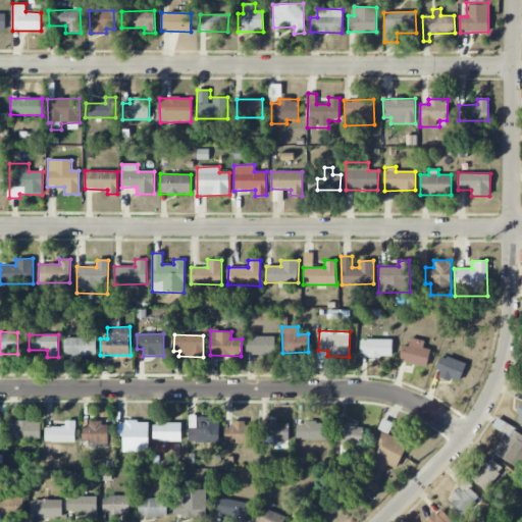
[(246,354),(275,354),(275,335),(247,335),(246,354)]
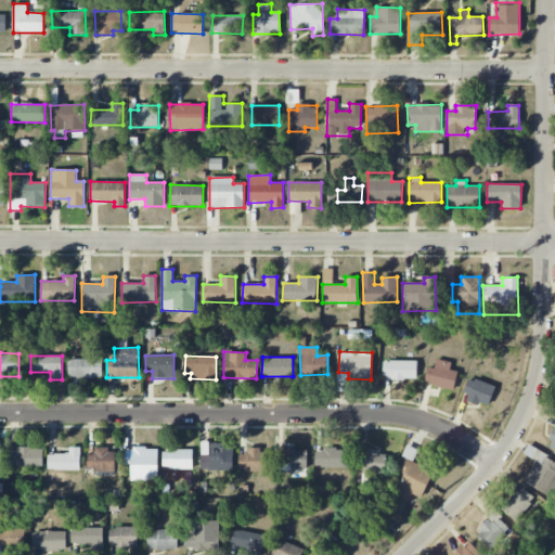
[(102,360),(68,359),(68,377),(102,378),(102,360)]
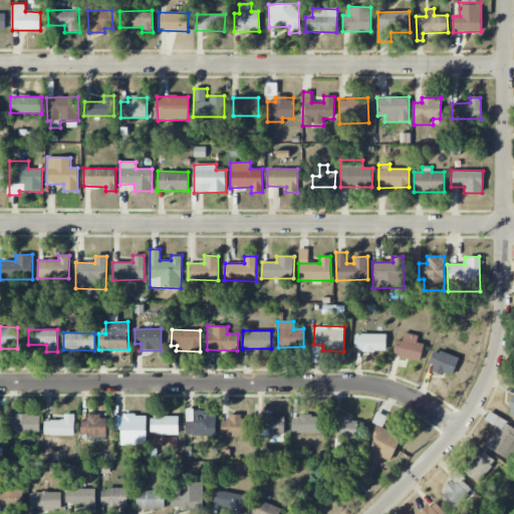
[(424,344),(417,342),(418,335),(404,333),(403,341),(396,340),(393,355),(421,360),(424,344)]
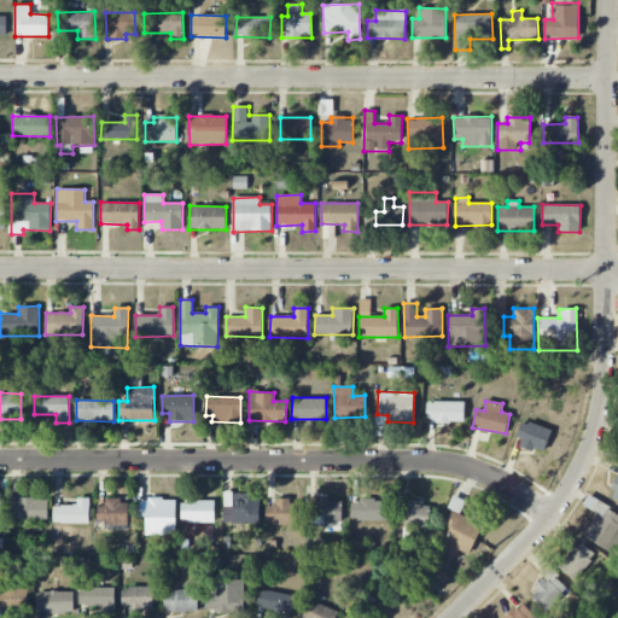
[(464,402),(426,402),(426,423),(464,423),(464,402)]
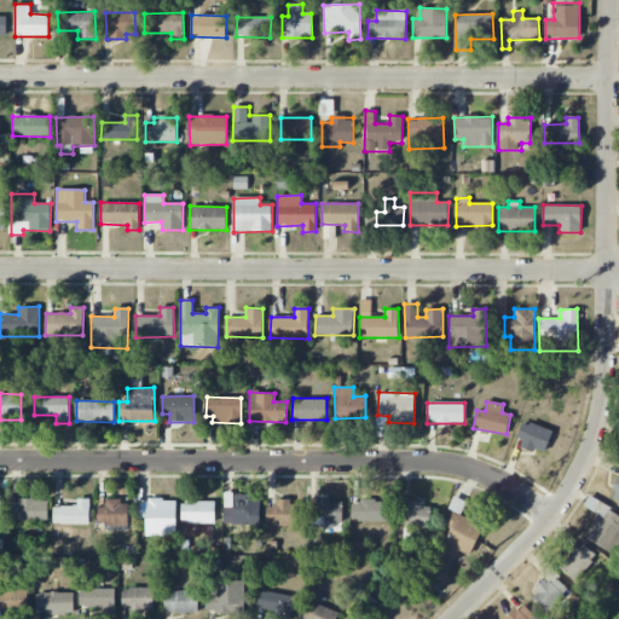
[(545,453),(553,432),(522,421),(515,443),(545,453)]
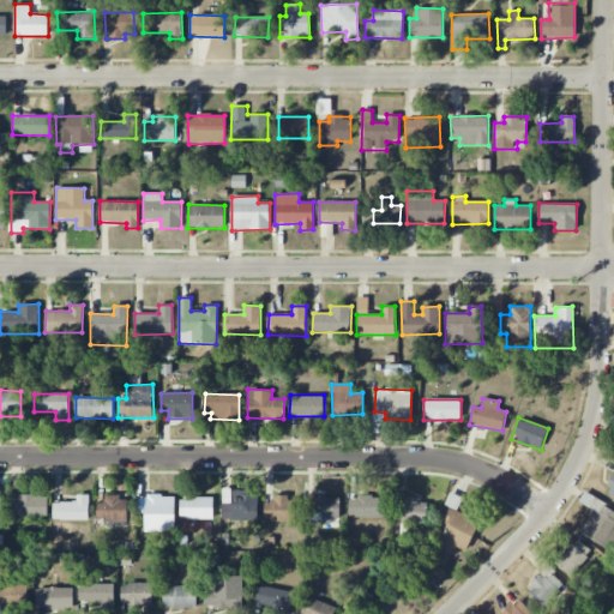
[(214,519),(214,498),(199,497),(199,491),(188,491),(188,500),(180,500),(180,518),(214,519)]
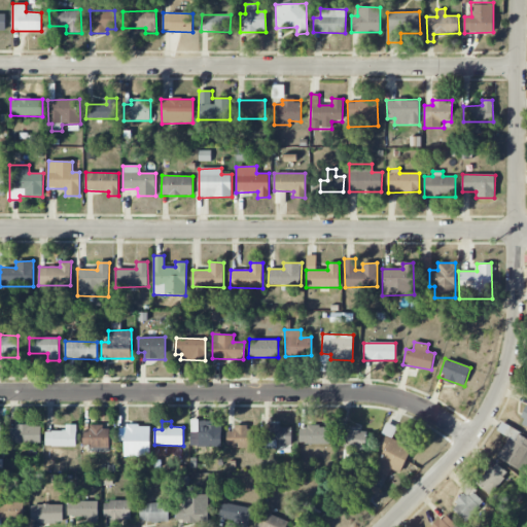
[(221,447),(221,422),(190,421),(190,446),(221,447)]
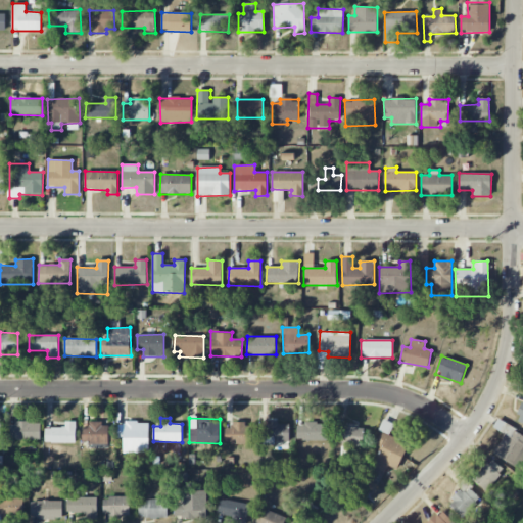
[(519,470),(522,463),(522,434),(497,420),(492,427),(505,434),(493,455),(519,470)]
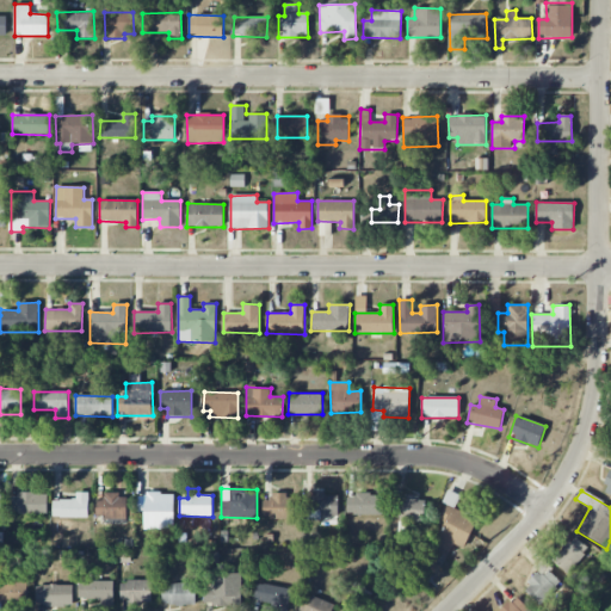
[(88,492),(76,493),(76,500),(53,500),(53,518),(88,517),(88,492)]
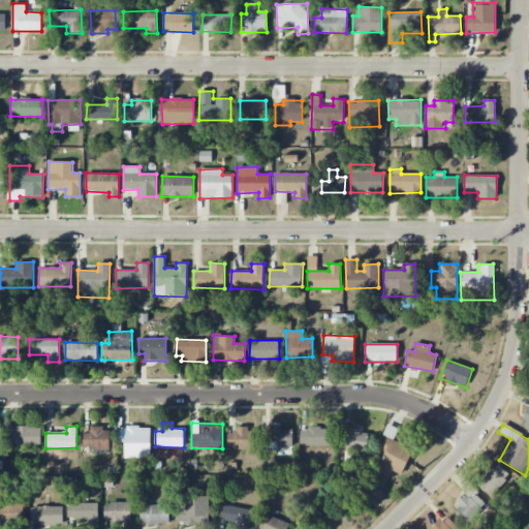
[(111,427),(90,426),(90,433),(83,433),(83,446),(91,446),(91,453),(110,454),(111,427)]
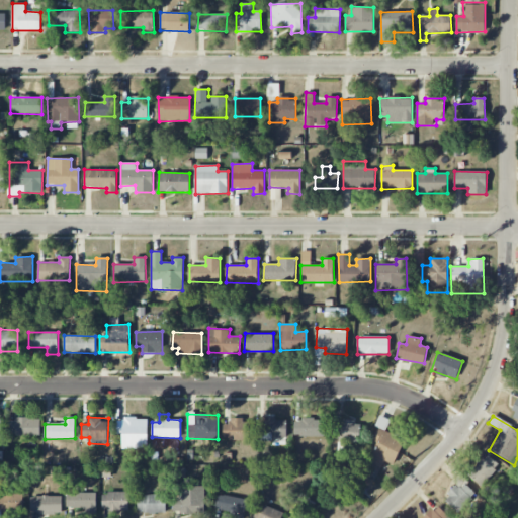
[(385,431),(390,420),(381,417),(370,441),(376,444),(368,462),(381,468),(384,461),(394,465),(405,440),(385,431)]
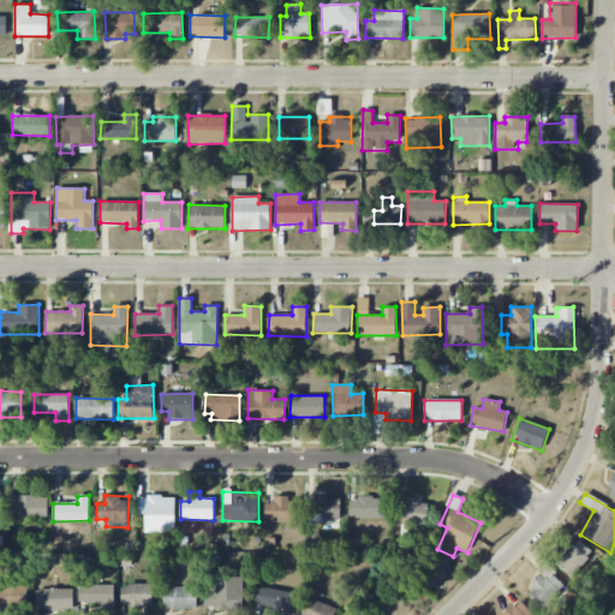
[(47,496),(11,497),(11,517),(47,517),(47,496)]
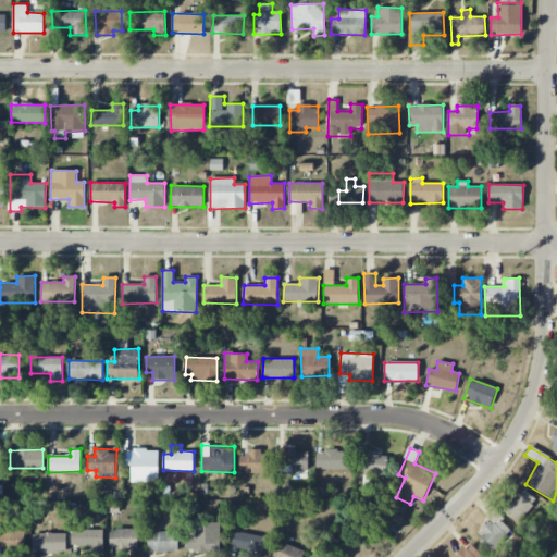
[(159,450),(125,450),(125,467),(131,467),(131,483),(159,482),(159,450)]
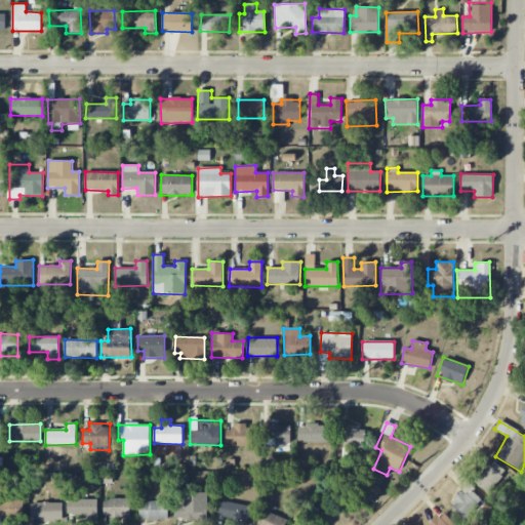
[(331,443),(331,425),(298,425),(298,442),(331,443)]
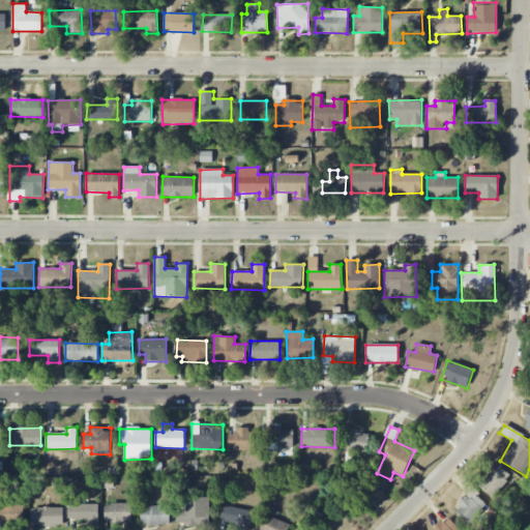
[(256,450),(256,431),(228,430),(228,450),(256,450)]
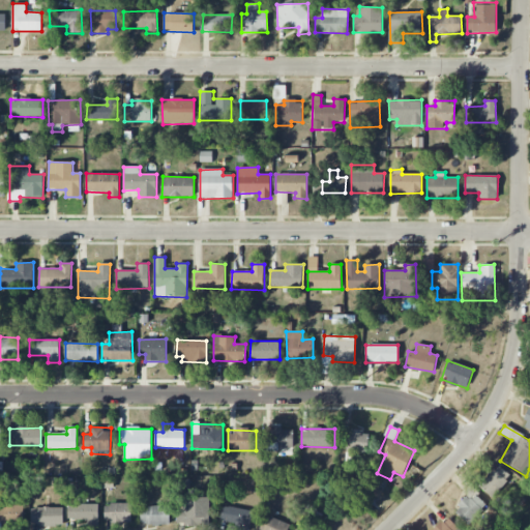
[(367,453),(369,431),(350,430),(349,441),(345,441),(345,451),(367,453)]
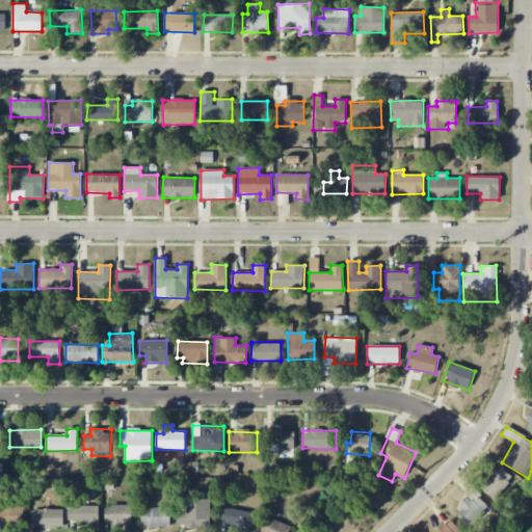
[(481,486),(494,499),(513,479),(501,467),(481,486)]
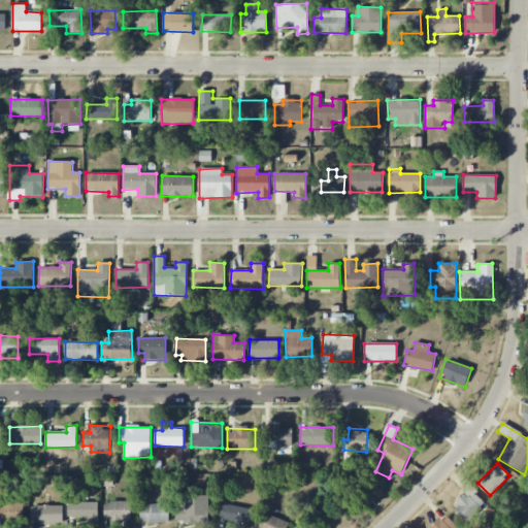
[(451,507),(466,523),(487,503),(470,488),(451,507)]
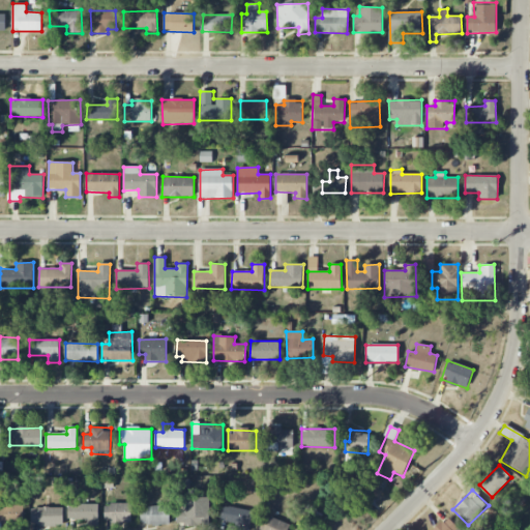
[(209,498),(184,497),(184,509),(178,509),(178,519),(209,520),(209,498)]
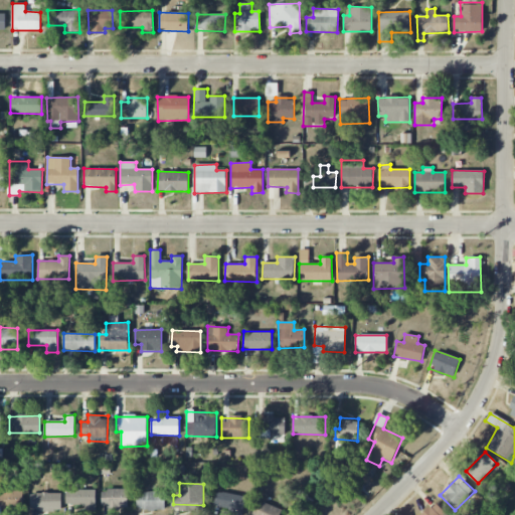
[(128,490),(102,489),(102,507),(128,508),(128,490)]
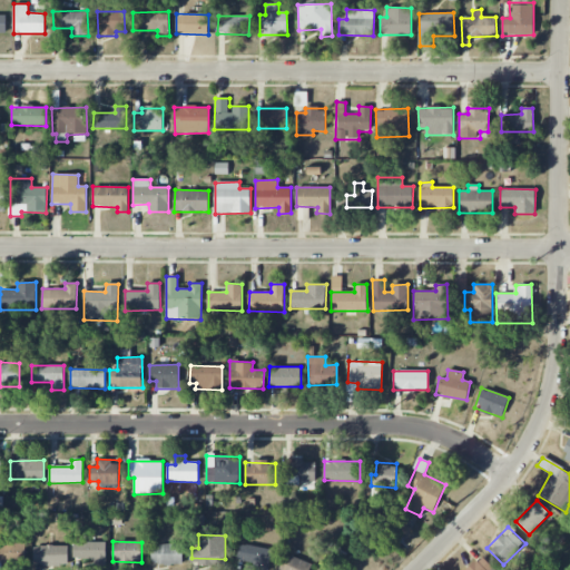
[(25,543),(0,542),(0,562),(23,563),(25,543)]
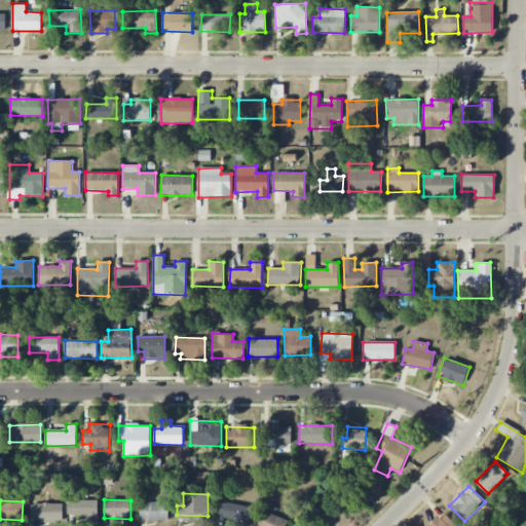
[(98,500),(68,500),(68,517),(98,517),(98,500)]
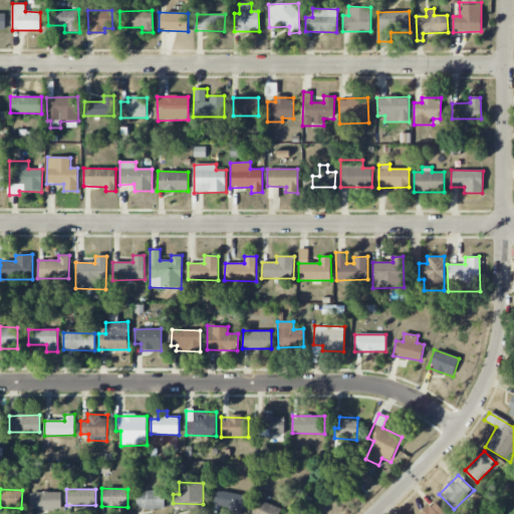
[(166,492),(137,491),(137,508),(166,509),(166,492)]
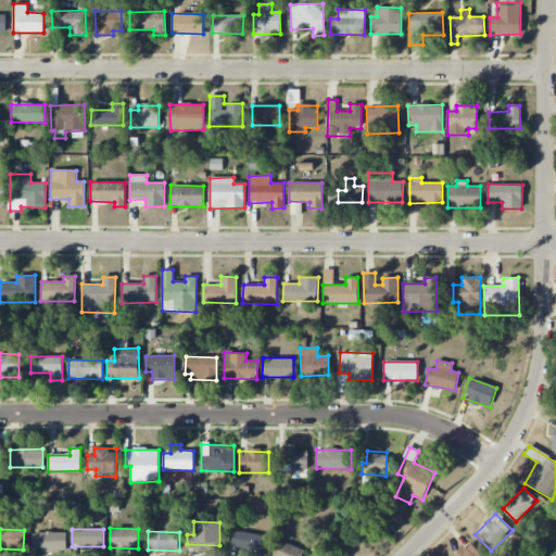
[(245,555),(248,555),(262,555),(265,534),(234,531),(231,546),(247,548),(245,555)]
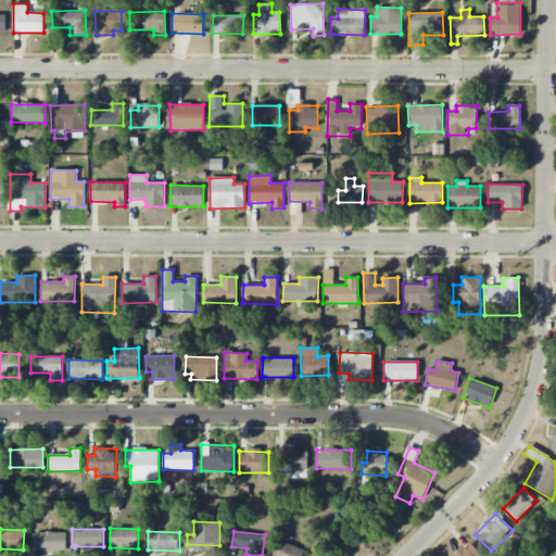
[(33,533),(33,552),(66,551),(66,532),(33,533)]
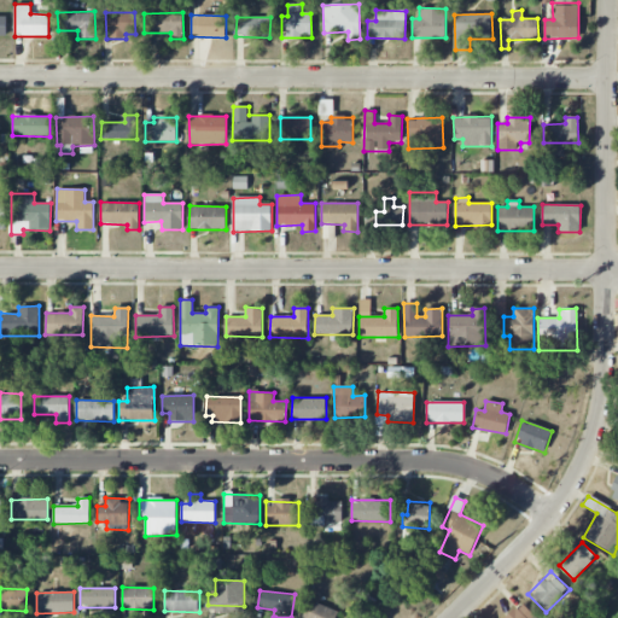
[(334,617),(338,612),(309,600),(301,617),(334,617)]
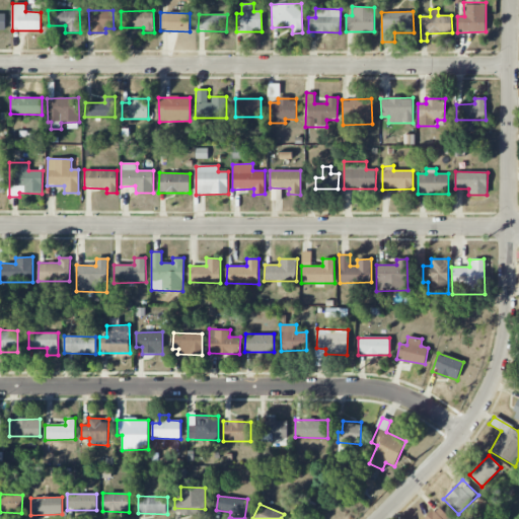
[(450,518),(451,518),(438,507),(425,518),(450,518)]
